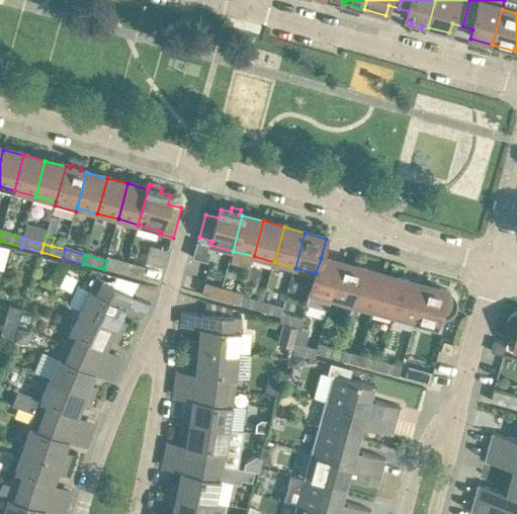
[(104,269),(120,274),(123,262),(107,258),(106,261),(104,269)]
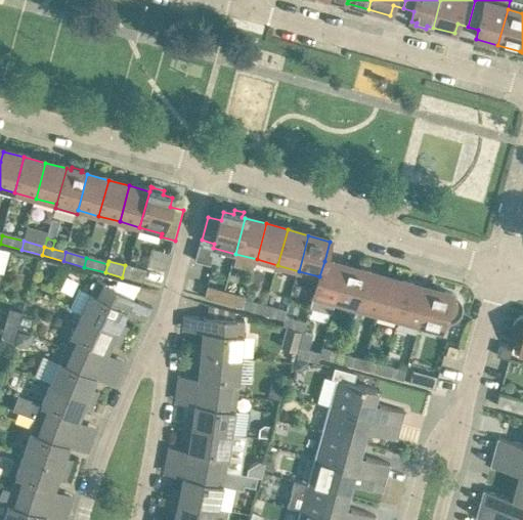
[(345,266),(324,261),(319,276),(313,296),(336,302),(345,266)]
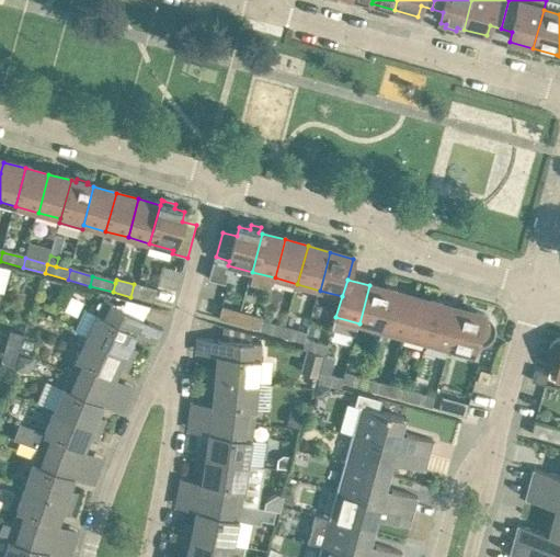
[(157,291),(134,284),(130,297),(153,304),(157,291)]
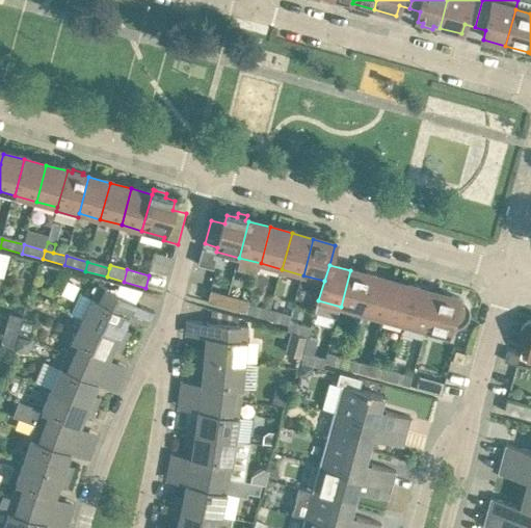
[(341,307),(362,313),(372,276),(350,270),(341,307)]
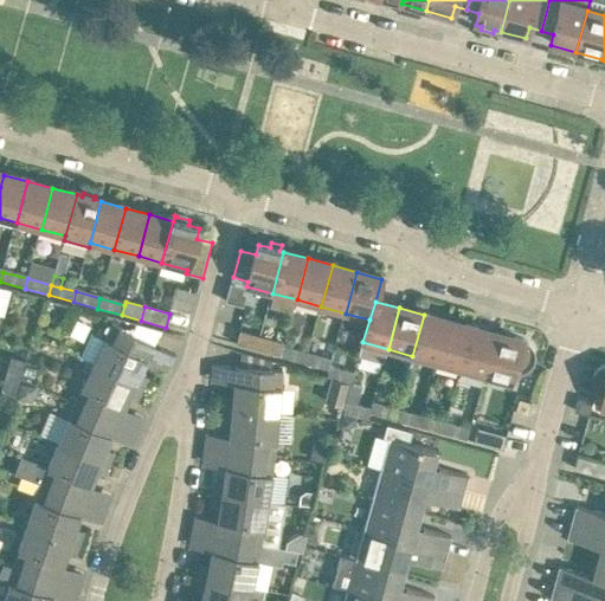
[(412,356),(437,363),(448,322),(424,315),(412,356)]
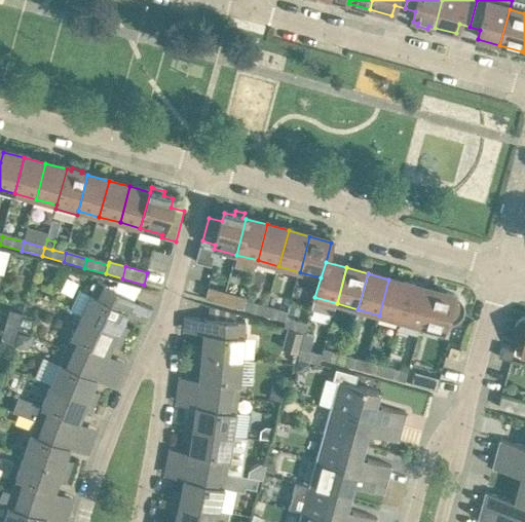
[(410,285),(388,280),(379,315),(400,321),(410,285)]
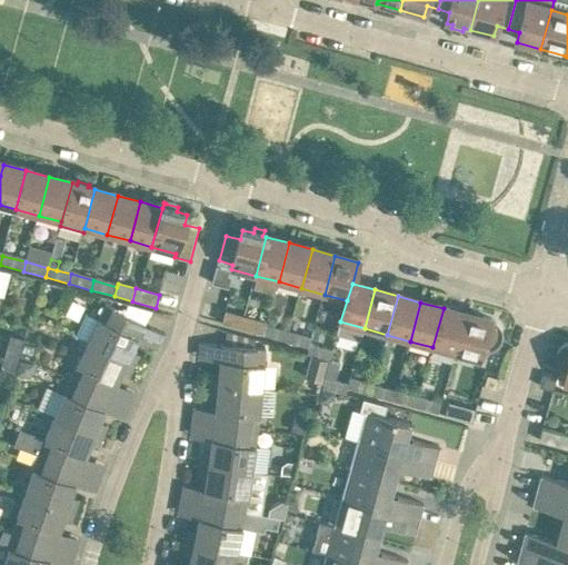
[(76,338),(88,344),(135,367),(139,358),(131,355),(139,339),(146,327),(107,307),(98,323),(86,316),(76,338)]
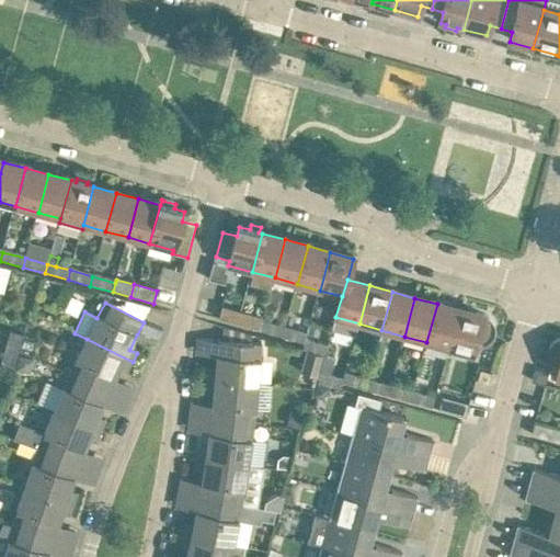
[(426,342),(449,349),(459,310),(437,304),(426,342)]
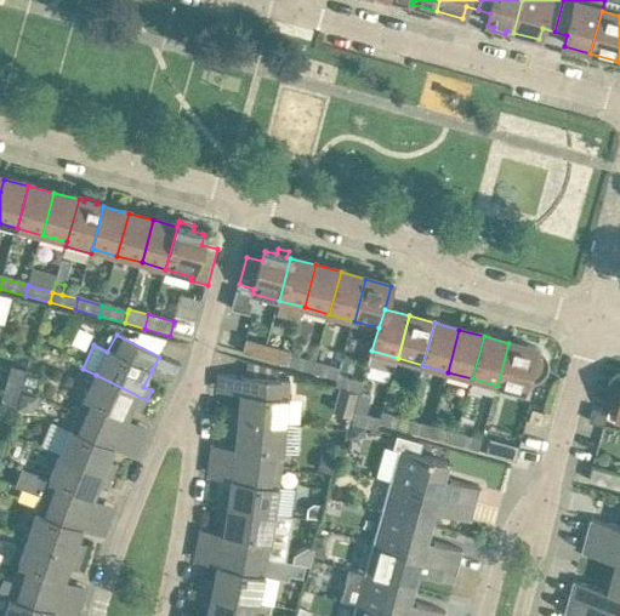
[(246,341),(243,355),(267,363),(272,348),(246,341)]
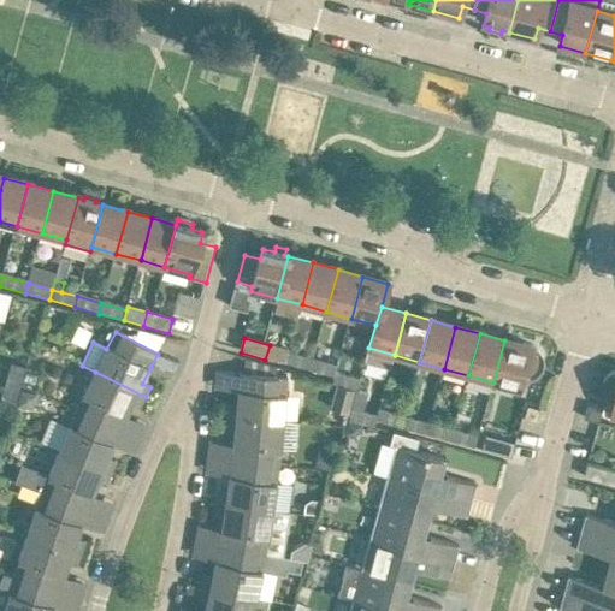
[(521,381),(524,381),(526,383),(528,383),(531,381),(533,381),(534,380),(537,379),(539,378),(540,375),(542,374),(543,372),(544,369),(544,367),(544,365),(544,362),(544,360),(543,357),(542,355),(539,353),(538,351),(537,350),(536,349),(534,349),(532,348),(504,340),(494,383),(519,390),(521,381)]
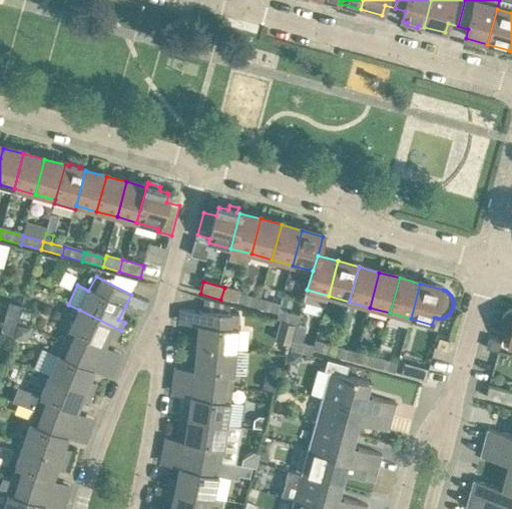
[(240,292),(224,288),(220,300),(237,304),(239,295),(240,292)]
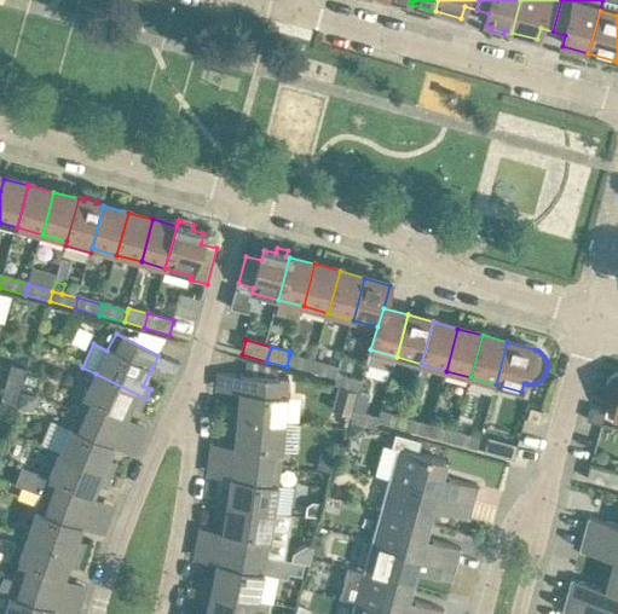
[(289,355),(287,366),(311,374),(313,363),(289,355)]
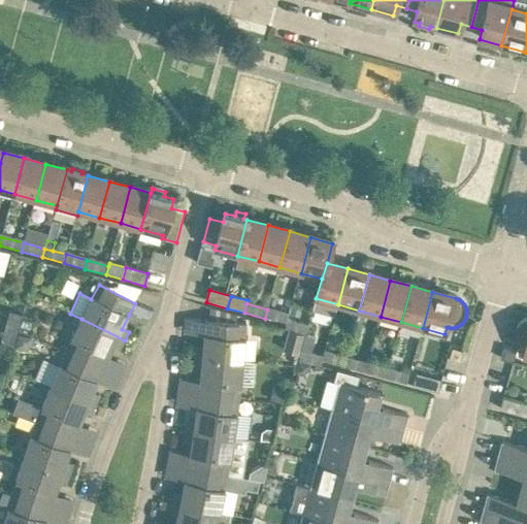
[(289,316),(267,309),(265,319),(287,324),(288,321),(289,316)]
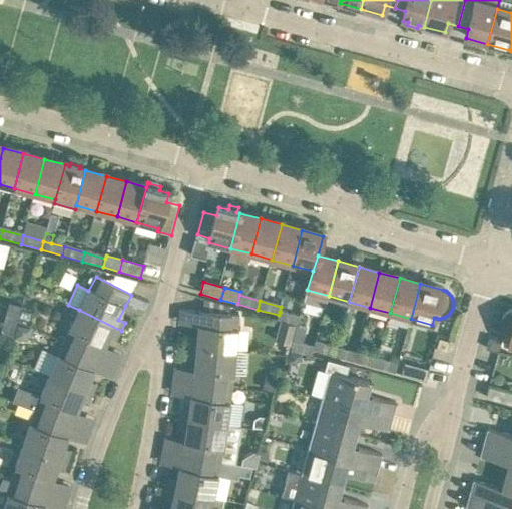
[(79,310),(64,344),(100,360),(105,349),(111,335),(118,338),(121,331),(79,310)]
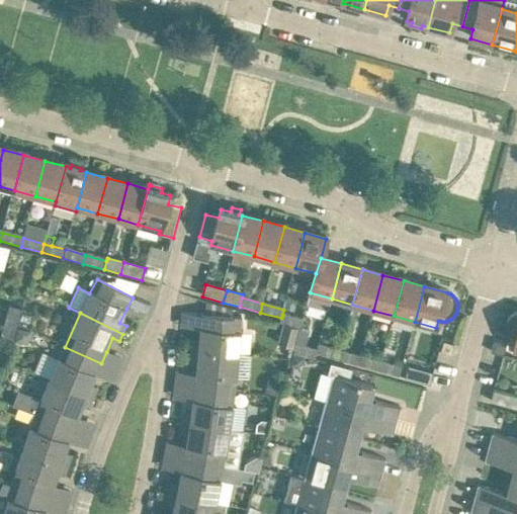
[(282,315),(281,318),(279,324),(300,330),(303,321),(282,315)]
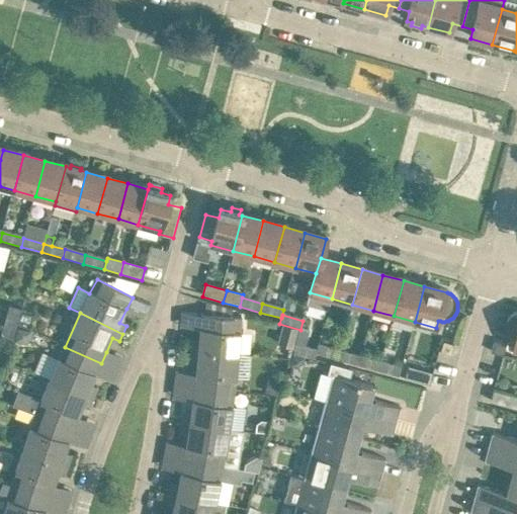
[(516,315),(515,316),(513,317),(512,318),(510,320),(509,321),(509,323),(508,325),(508,327),(508,329),(508,331),(508,333),(509,335),(510,336),(511,338),(512,339),(514,340),(515,341),(516,342),(516,315)]
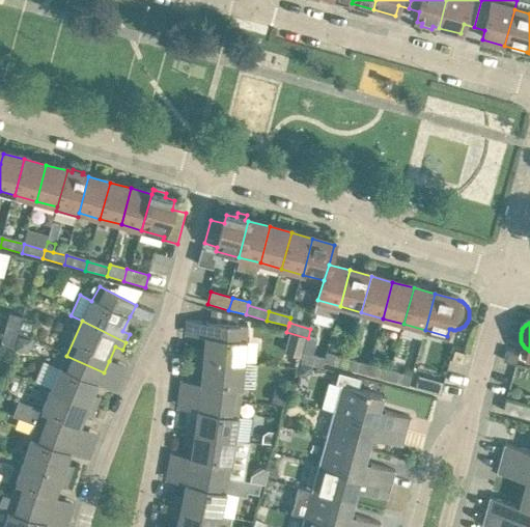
[(197,353),(196,361),(244,366),(248,327),(206,325),(204,354),(197,353)]
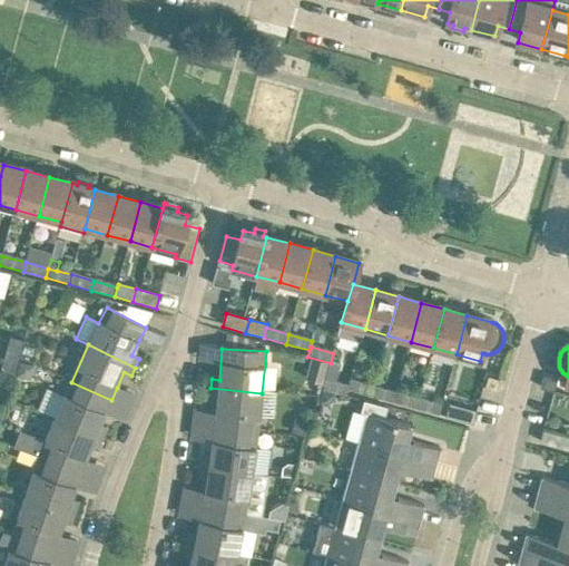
[(311,360),(305,382),(322,387),(329,364),(311,360)]
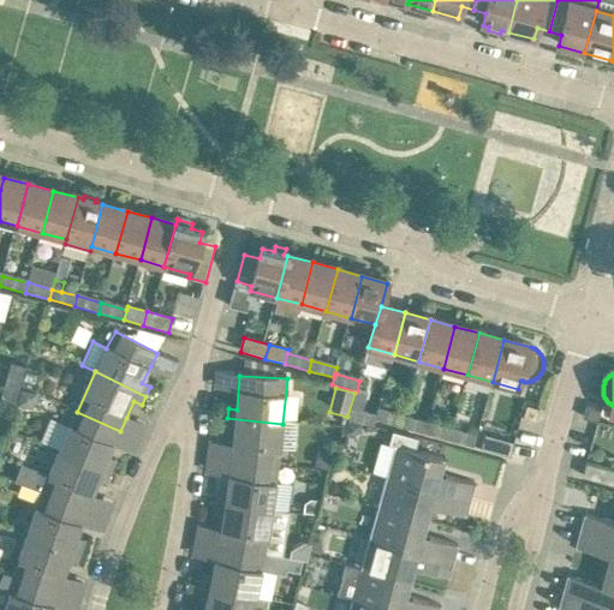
[(22,390),(17,406),(29,410),(34,406),(37,395),(22,390)]
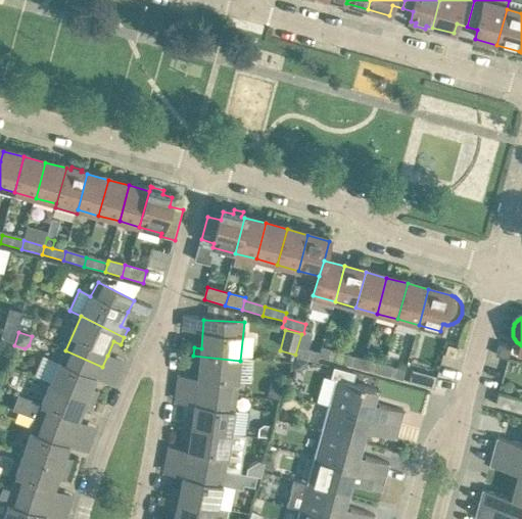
[(447,346),(444,358),(456,361),(459,350),(447,346)]
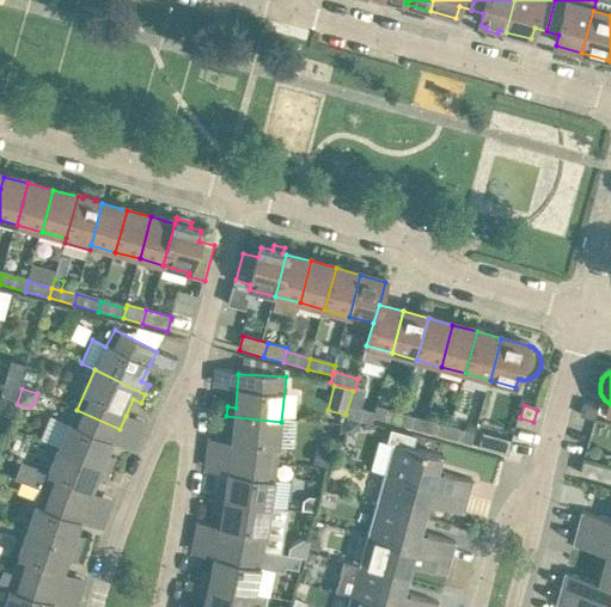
[(602,409),(586,405),(582,418),(598,422),(602,409)]
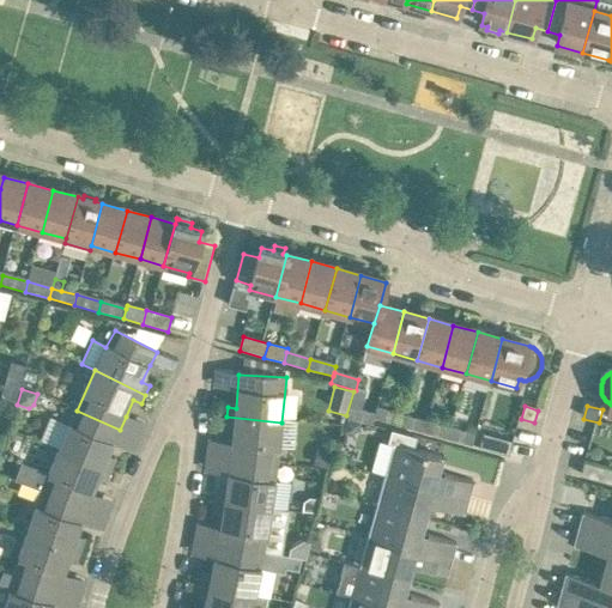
[(350,409),(347,420),(373,426),(374,420),(375,417),(350,409)]
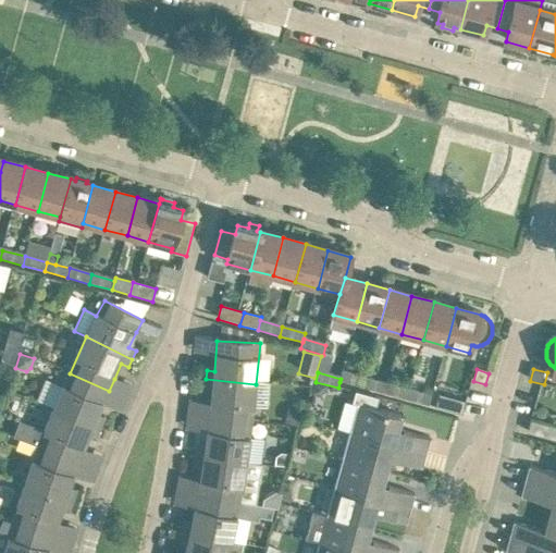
[(362,388),(365,379),(343,372),(341,379),(340,382),(362,388)]
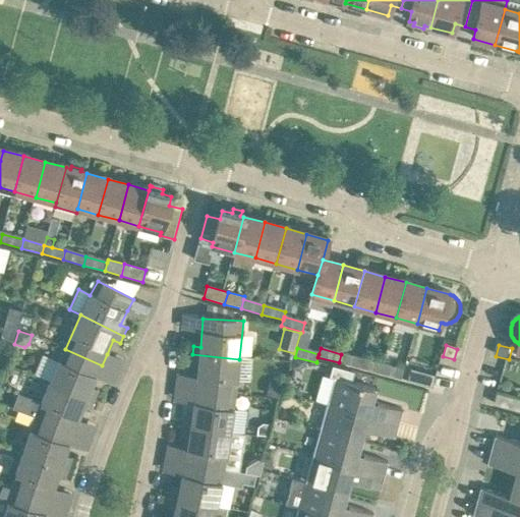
[(50,384),(94,402),(98,394),(91,391),(97,377),(102,365),(65,349),(50,384)]
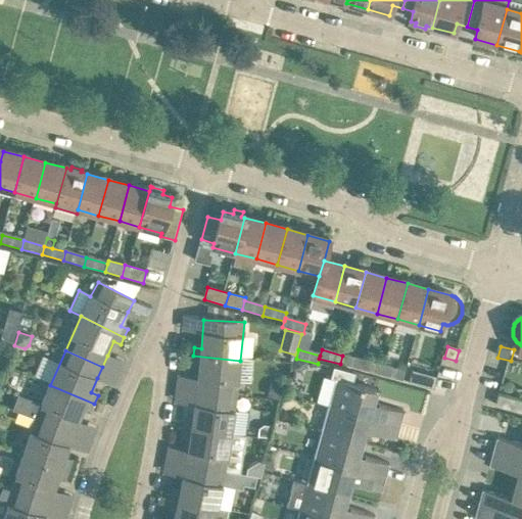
[(237,397),(240,361),(193,356),(192,365),(199,365),(196,393),(237,397)]
